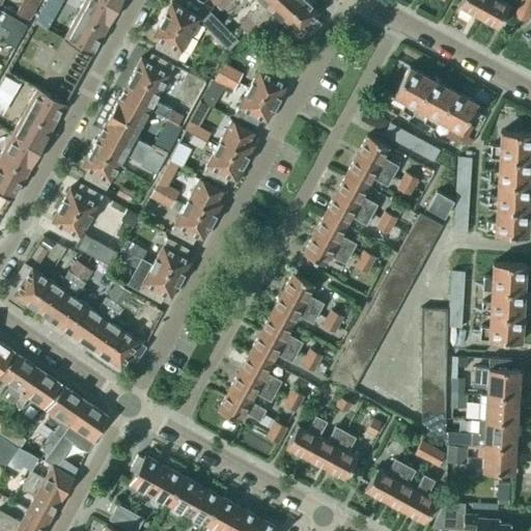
[(29,20),(37,4),(30,0),(22,0),(16,14),(29,20)]
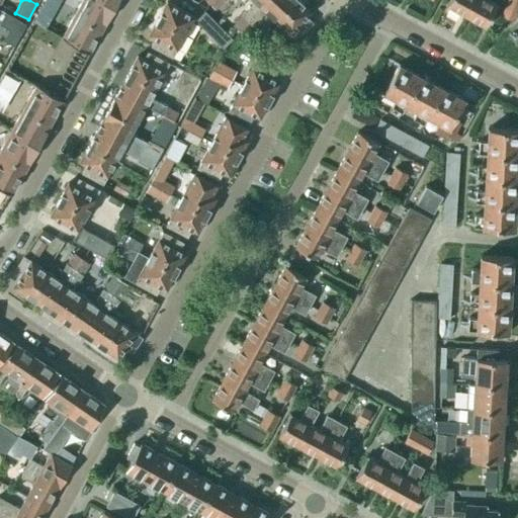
[(82,0),(61,38),(89,54),(114,7),(100,0),(82,0)]
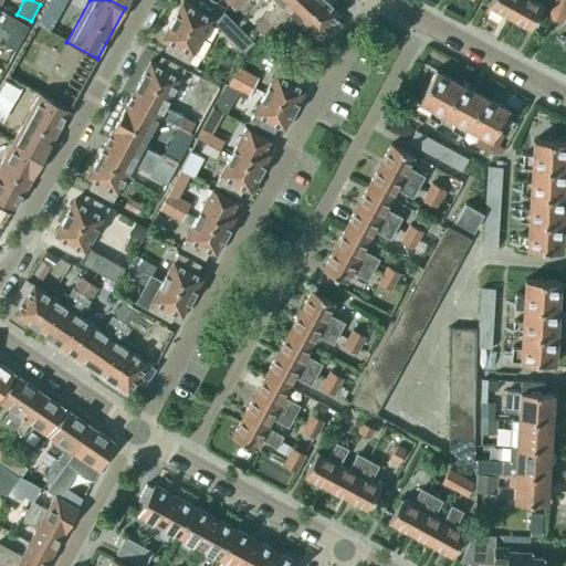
[(231,0),(229,3),(236,9),(243,0),(231,0)]
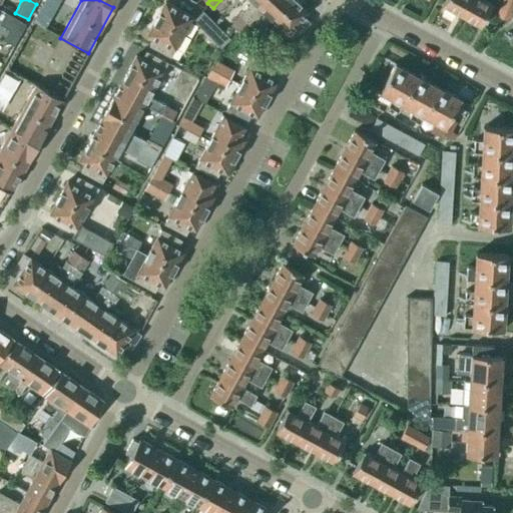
[(237,31),(266,0),(249,0),(251,1),(238,15),(239,15),(230,25),(237,31)]
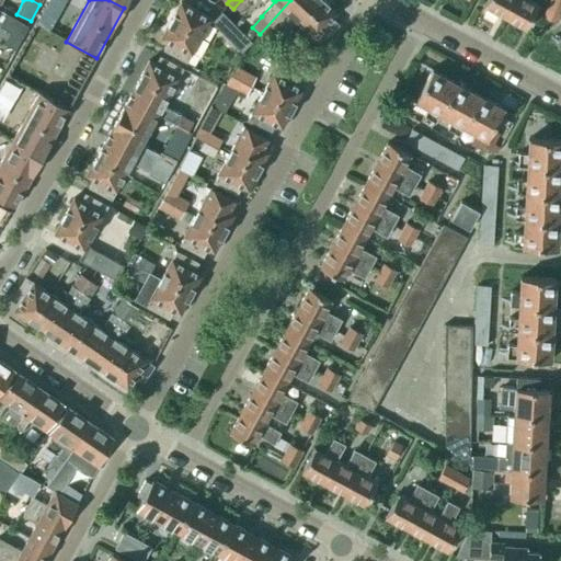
[(338,13),(322,0),(290,0),(260,34),(266,39),(276,30),(276,31),(290,15),(321,44),(339,25),(332,19),(338,13)]
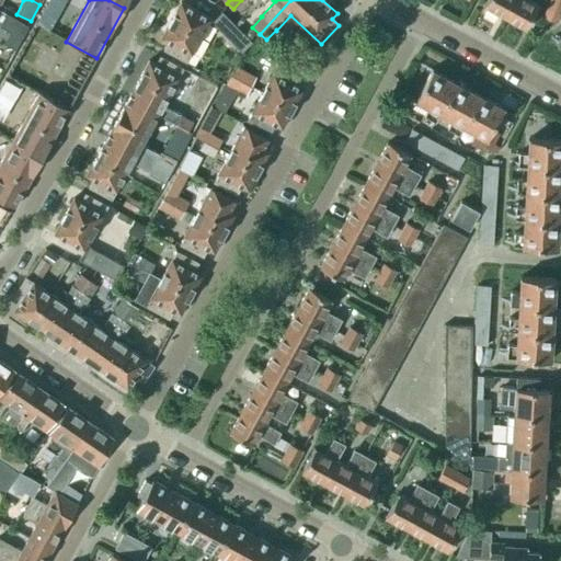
[(504,19),(514,0),(487,0),(483,7),(504,19)]
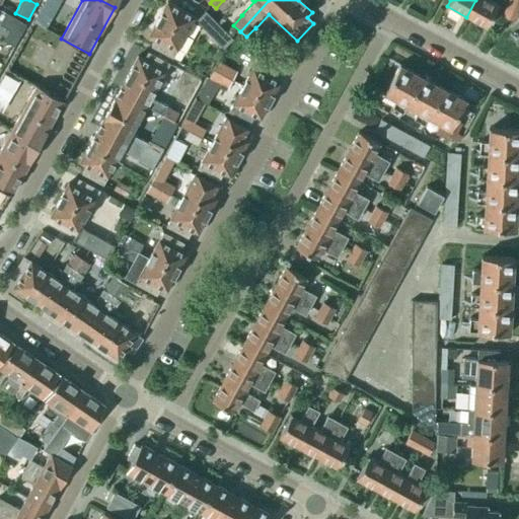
[(489,0),(475,0),(466,17),(486,27),(498,6),(489,1),(489,0)]
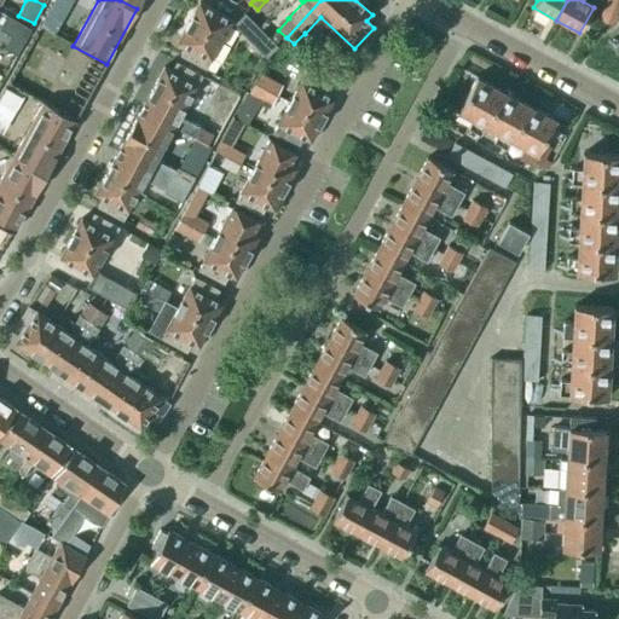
[(613,25),(618,11),(618,5),(608,0),(605,0),(599,18),(613,25)]
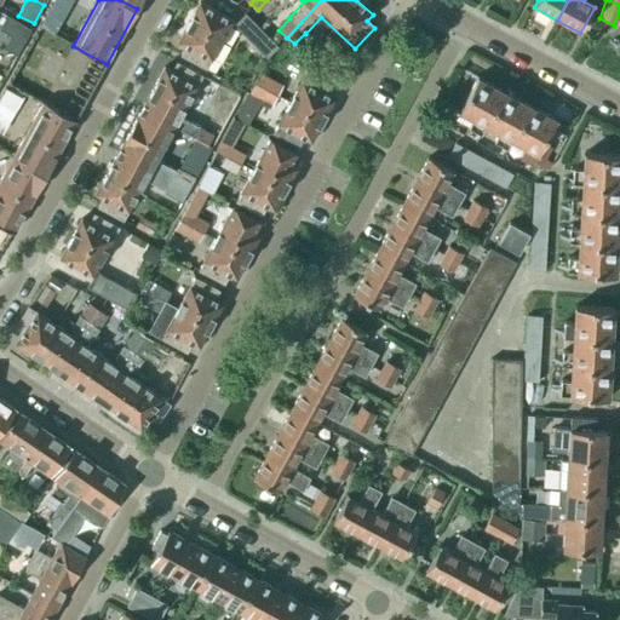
[(181,56),(206,69),(233,21),(199,3),(178,42),(185,46),(181,56)]
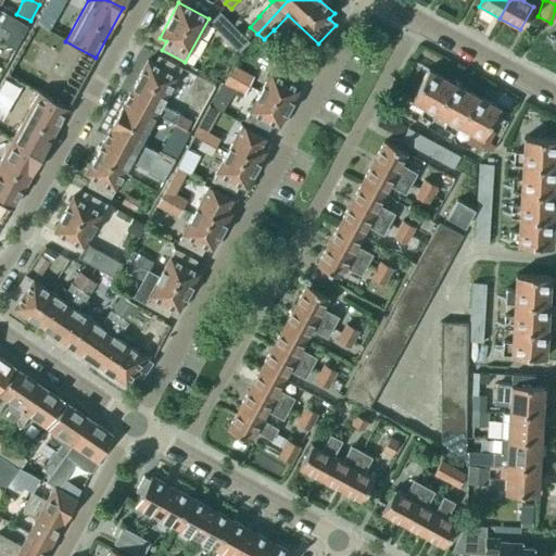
[(0,24),(0,26),(10,32),(16,20),(5,14),(0,24)]
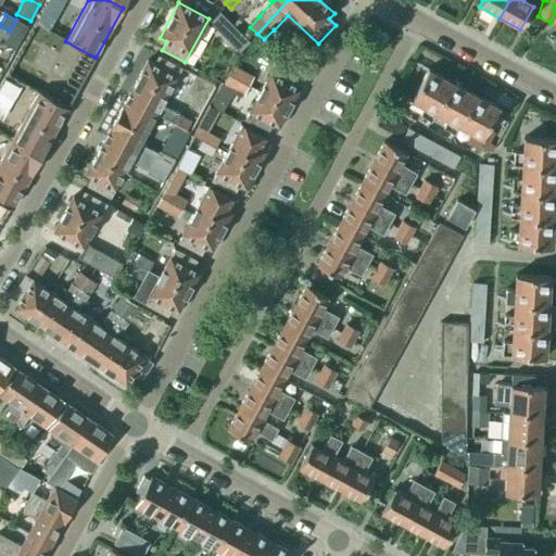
[(249,42),(224,17),(213,27),(239,53),(249,42)]
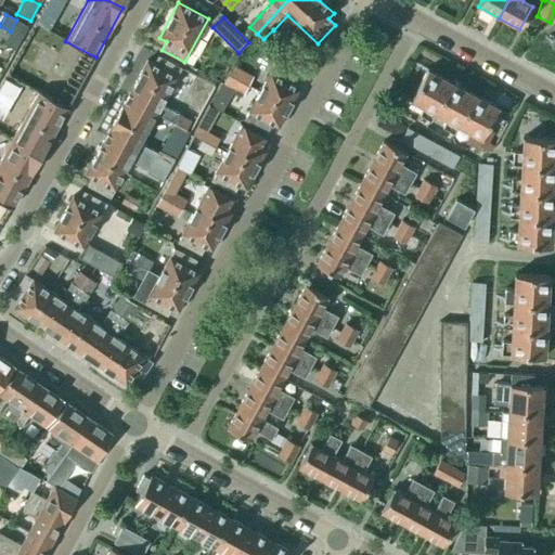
[(311,64),(319,51),(308,46),(301,57),(311,64)]
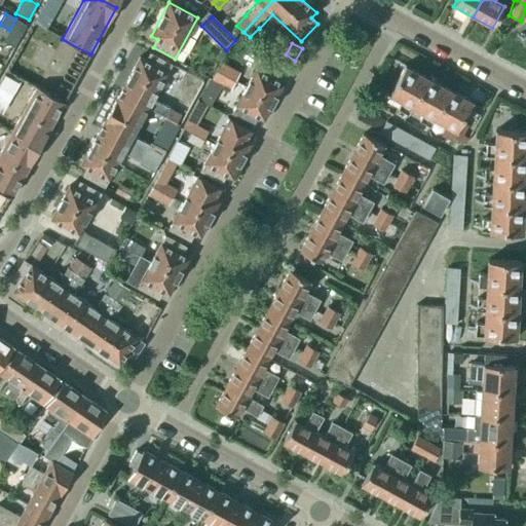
[(145,61),(139,58),(120,92),(164,117),(163,117),(175,123),(176,122),(180,115),(168,109),(168,108),(152,100),(171,65),(149,52),(145,61)]
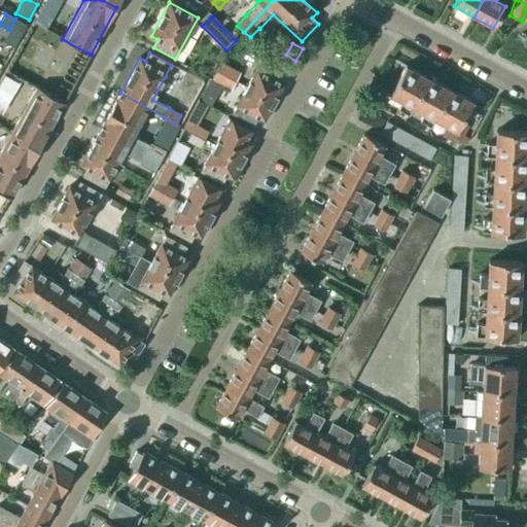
[(261,59),(247,85),(275,101),(285,82),(279,79),(283,71),(261,59)]
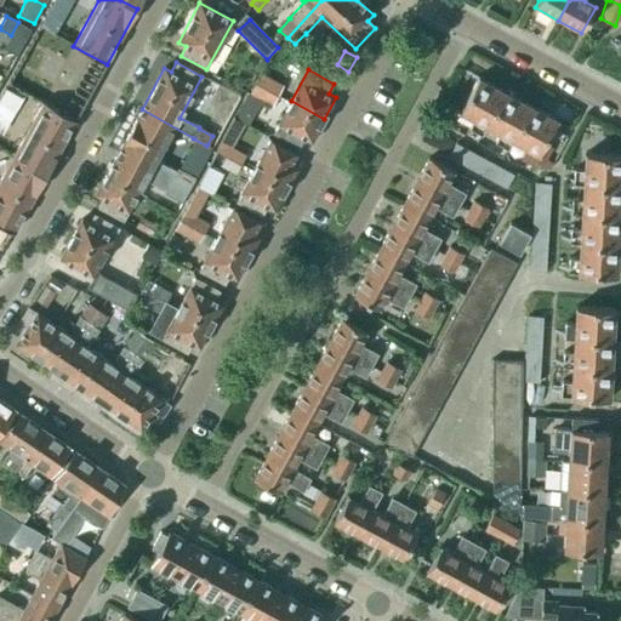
[(262,74),(257,81),(279,93),(284,86),(262,74)]
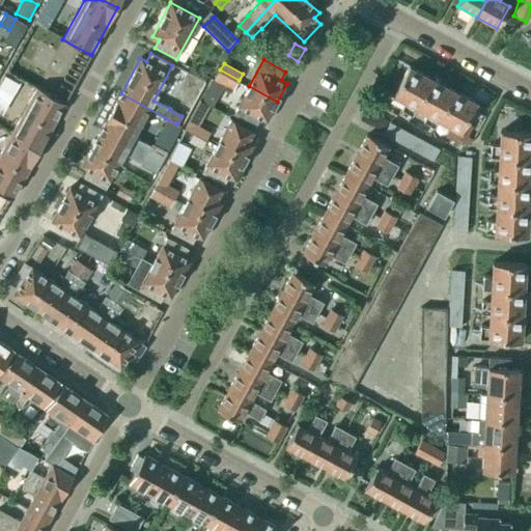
[(415,107),(416,108),(431,78),(409,65),(393,95),(404,102),(400,110),(411,114),(415,107)]
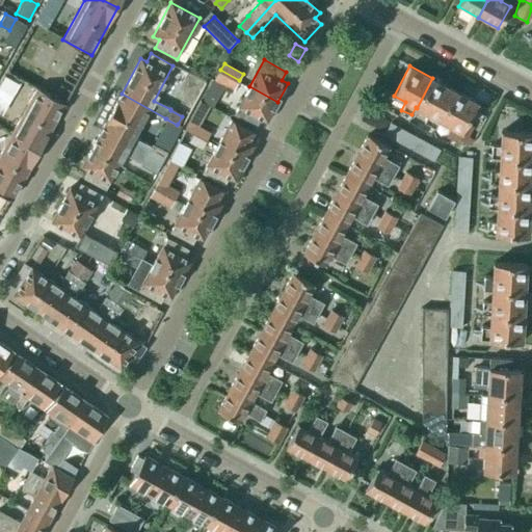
[(239,80),(220,70),(214,80),(233,90),(239,80)]
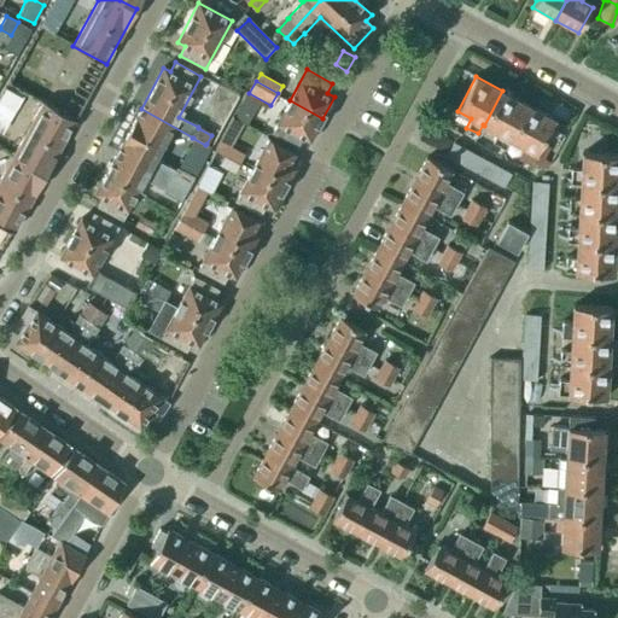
[(0,103),(15,111),(22,98),(5,88),(0,95),(0,103)]
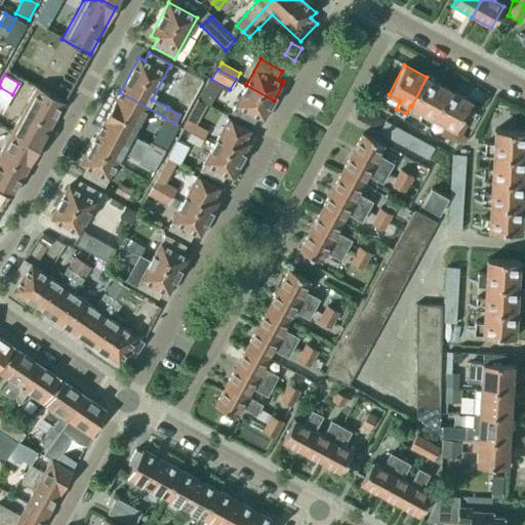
[(427,77),(411,107),(422,113),(418,120),(429,125),(433,118),(448,89),(427,77)]
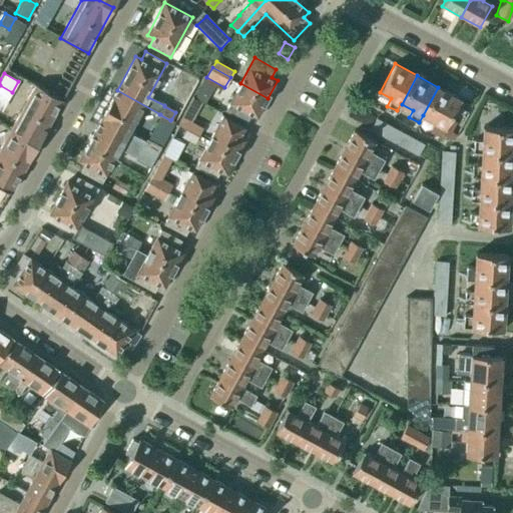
[(268,98),(240,83),(226,108),(247,120),(251,112),(258,116),(268,98)]
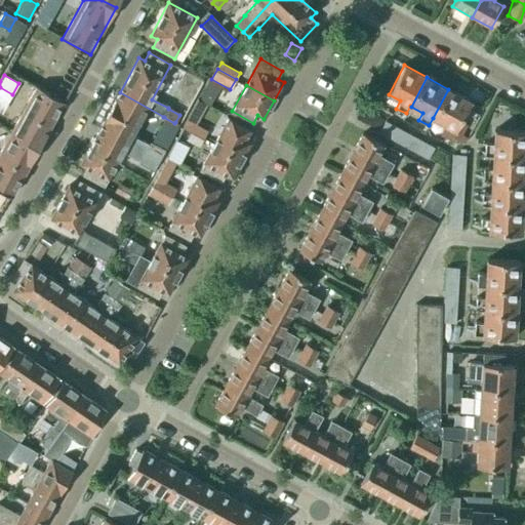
[(10,133),(38,149),(64,102),(36,86),(10,133)]
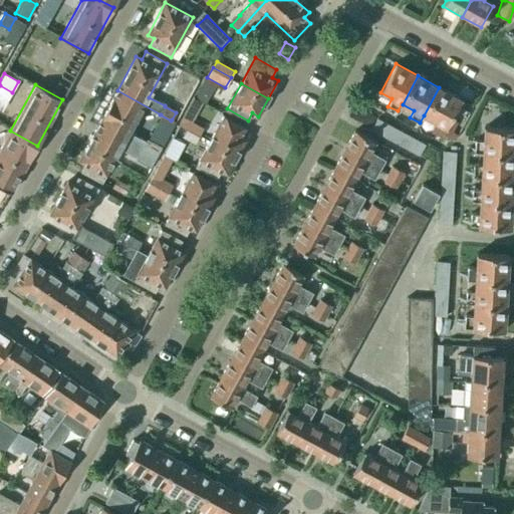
[(430,129),(440,134),(444,126),(446,127),(461,99),(439,87),(424,115),(435,121),(430,129)]
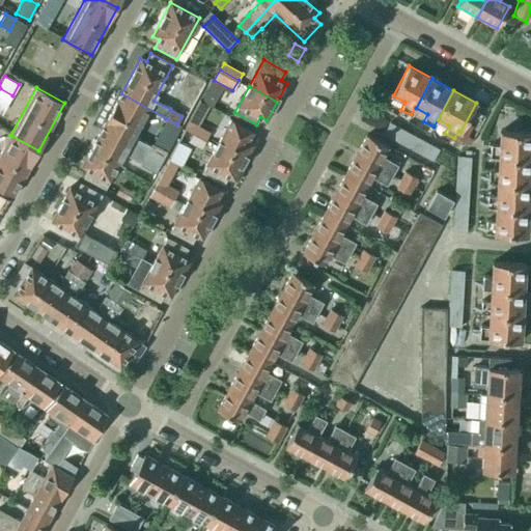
[(161,126),(165,118),(166,118),(121,93),(101,131),(161,163),(165,155),(150,146),(134,137),(144,117),(161,126)]
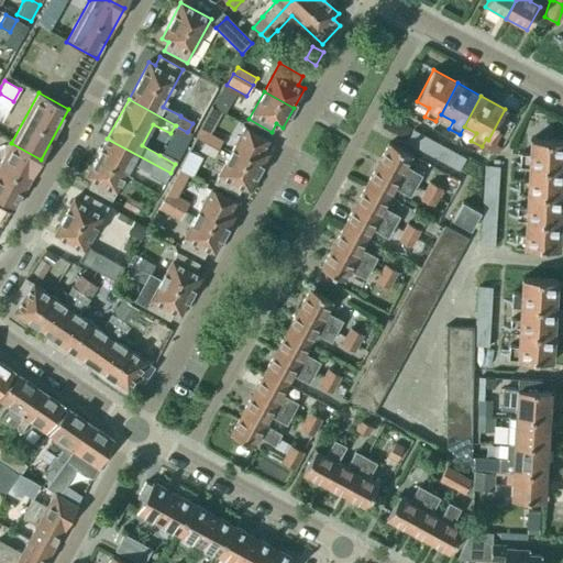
[(175,125),(170,133),(187,142),(191,133),(188,131),(187,132),(175,125)]
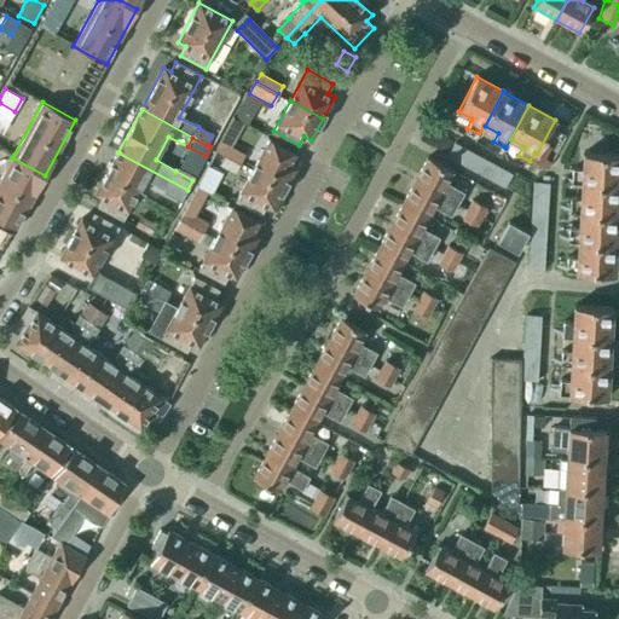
[(270,138),(253,169),(285,186),(298,166),(290,161),(295,152),(270,138)]
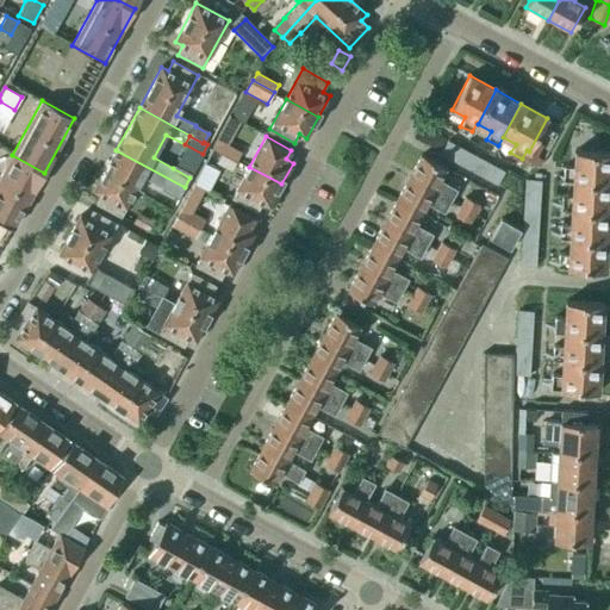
[(456,144),(447,139),(437,153),(448,159),(456,144)]
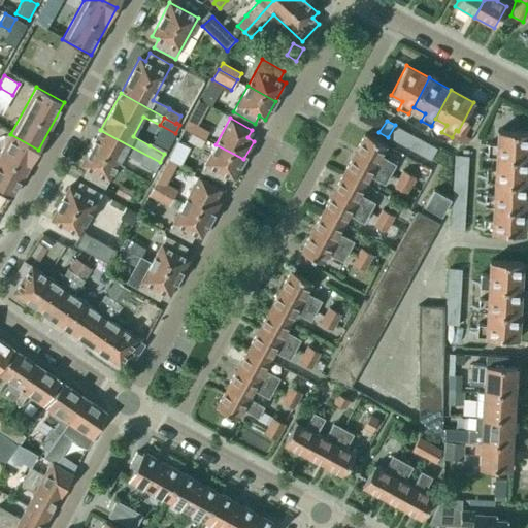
[(193,132),(206,139),(209,132),(197,125),(193,132)]
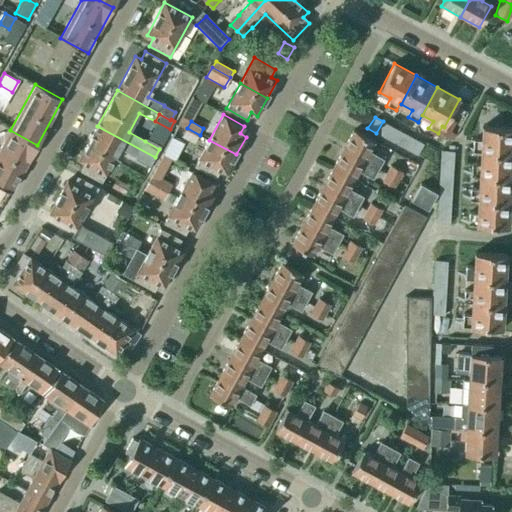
[(391,126),(383,121),(376,133),(384,138),(391,126)]
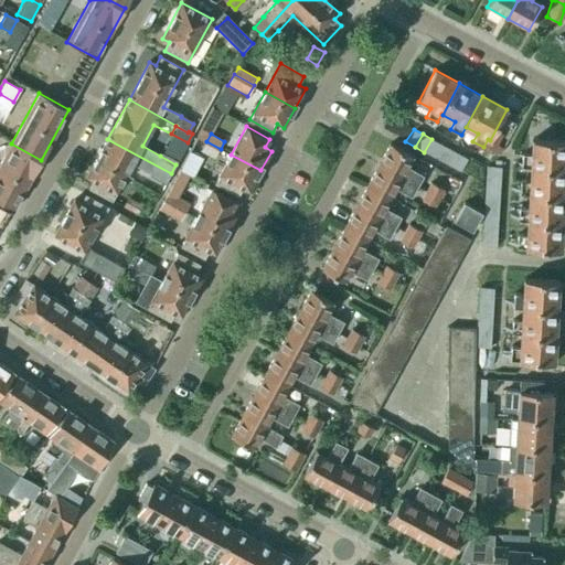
[(171,173),(107,139),(96,158),(126,174),(132,163),(150,173),(167,182),(171,173)]
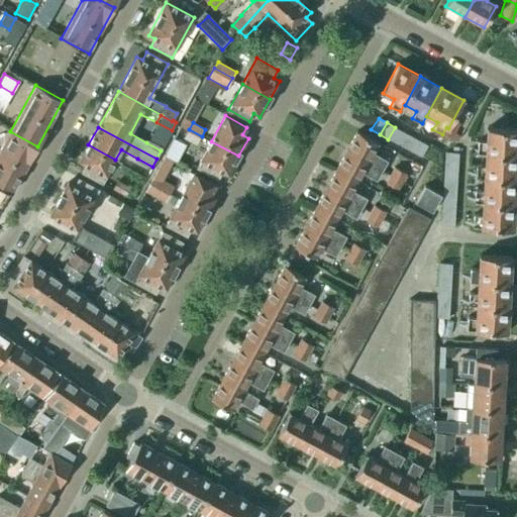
[(403,131),(395,127),(388,139),(397,143),(403,131)]
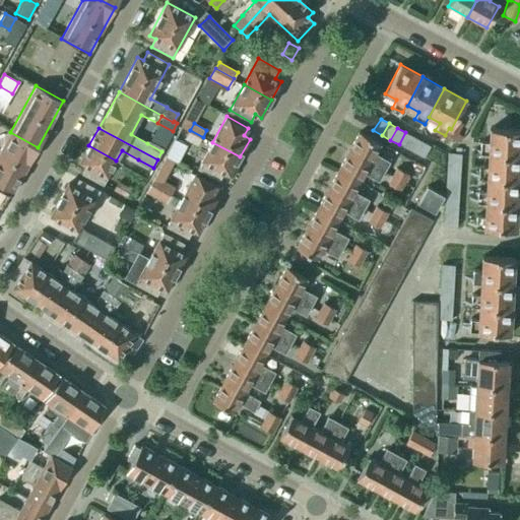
[(489,153),(489,154),(519,155),(519,130),(490,129),(489,142),(480,141),(480,153),(489,153)]
